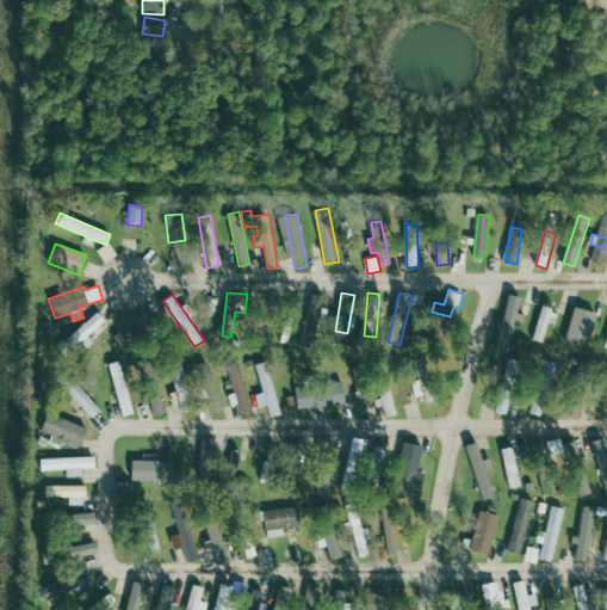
[(324,296),(313,294),(307,320),(319,322),(324,296)]
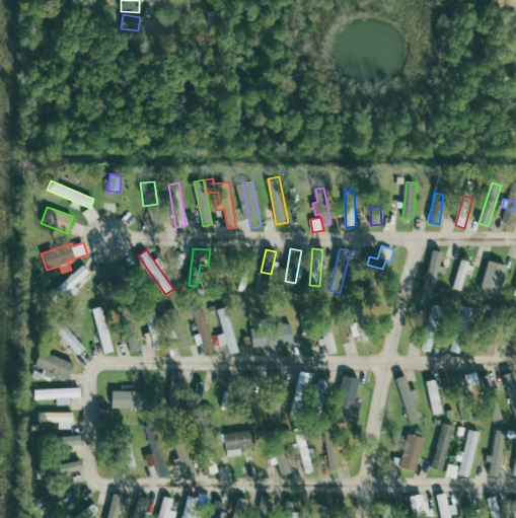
[(422,296),(434,299),(441,267),(440,266),(443,252),(433,250),(422,296)]
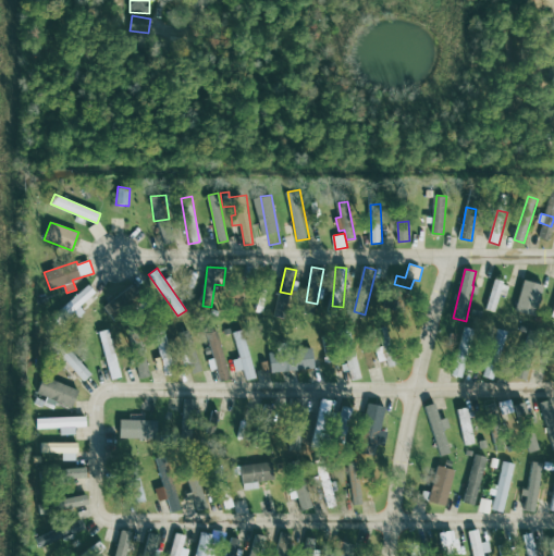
[(507,296),(511,284),(494,280),(487,309),(496,312),(501,294),(507,296)]
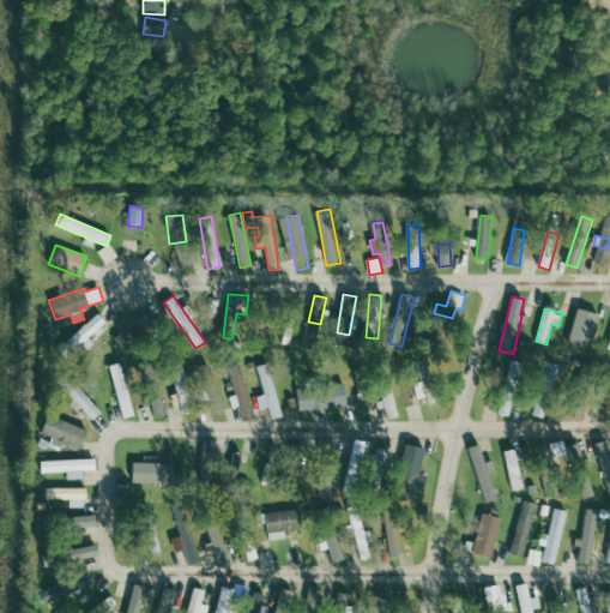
[(598,314),(577,308),(568,343),(590,348),(598,314)]
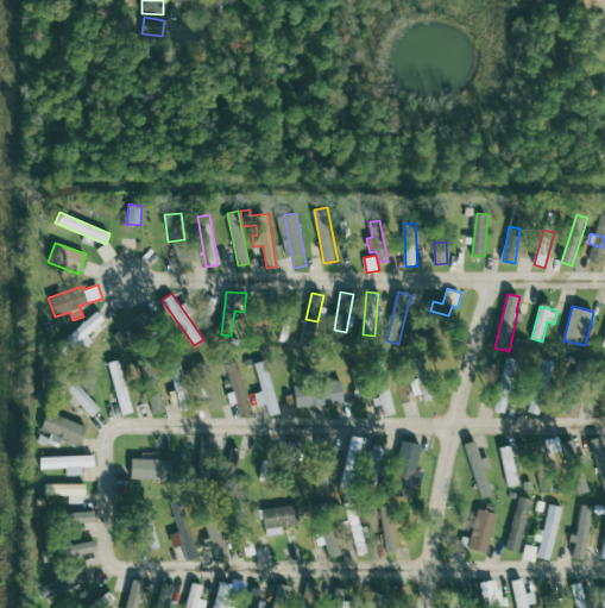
[(106,321),(96,311),(70,336),(80,346),(106,321)]
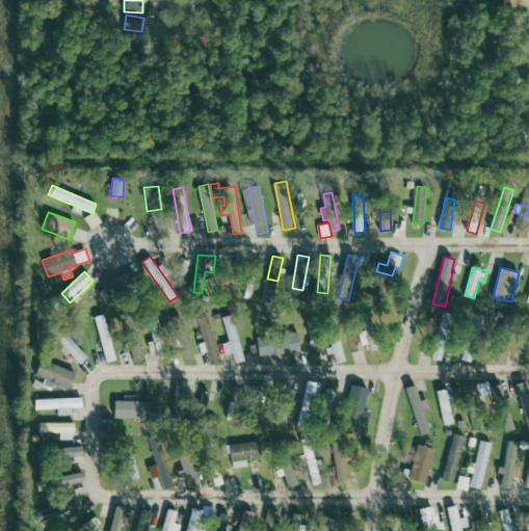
[(365,332),(359,334),(363,345),(370,343),(367,333),(375,329),(370,312),(360,315),(365,332)]
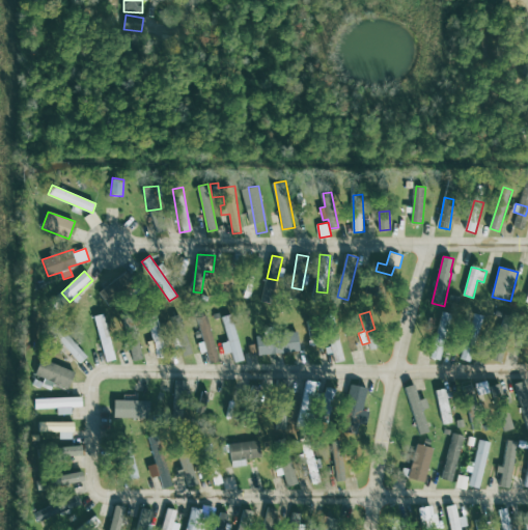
[(93,316),(102,345),(112,342),(104,313),(93,316)]
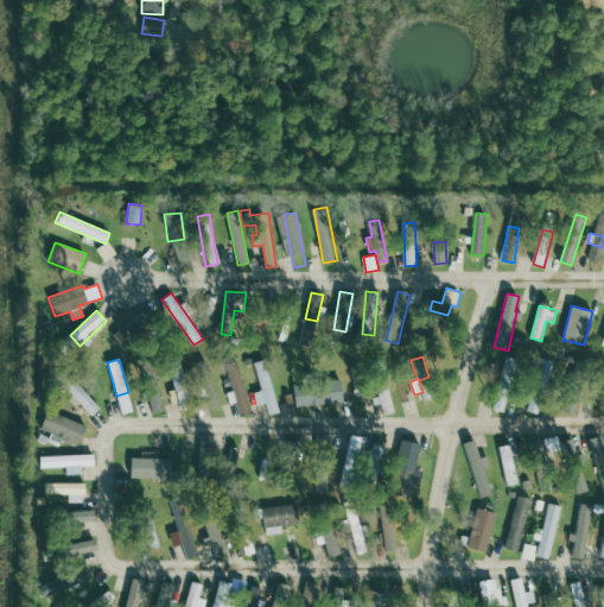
[(494,410),(503,412),(515,361),(506,359),(494,410)]
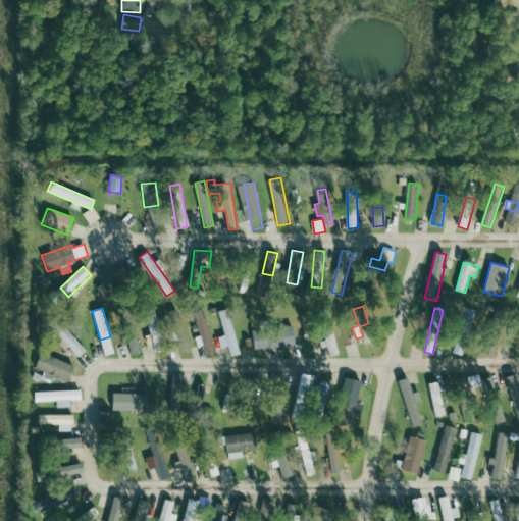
[(475,310),(466,308),(462,329),(471,331),(475,310)]
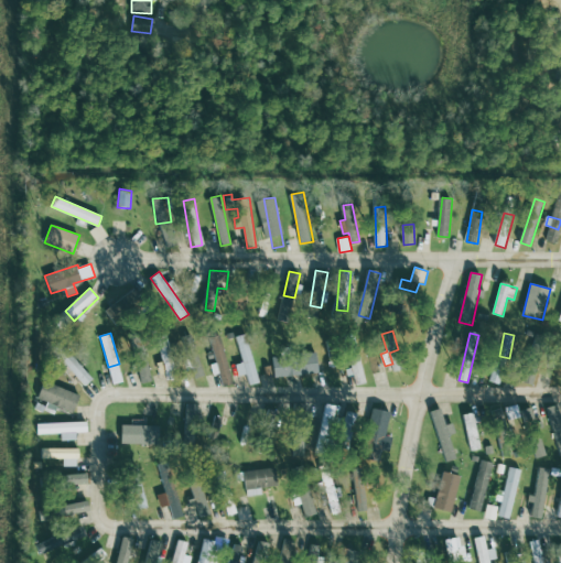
[(203,377),(194,334),(183,336),(192,379),(203,377)]
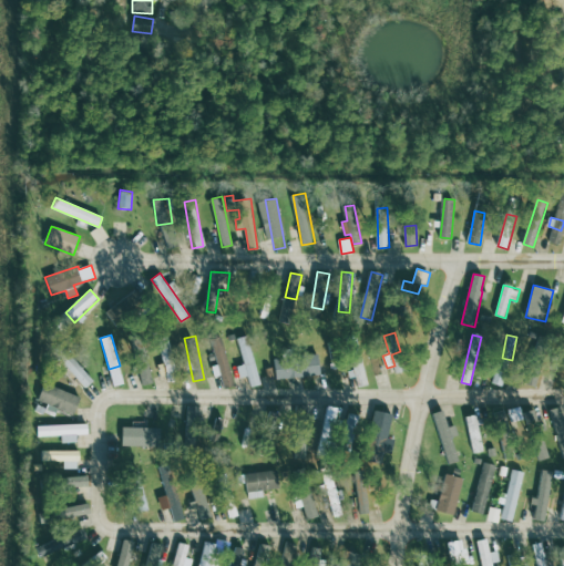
[(241,378),(248,376),(250,387),(262,384),(248,336),(238,338),(245,364),(237,366),(241,378)]
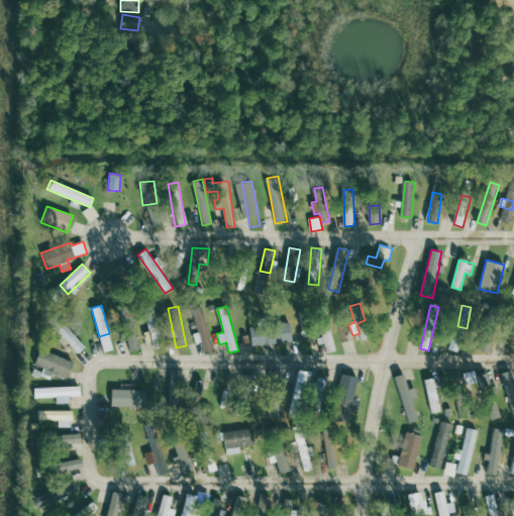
[(323,340),(326,352),(336,350),(326,306),(316,308),(324,339),(323,340)]
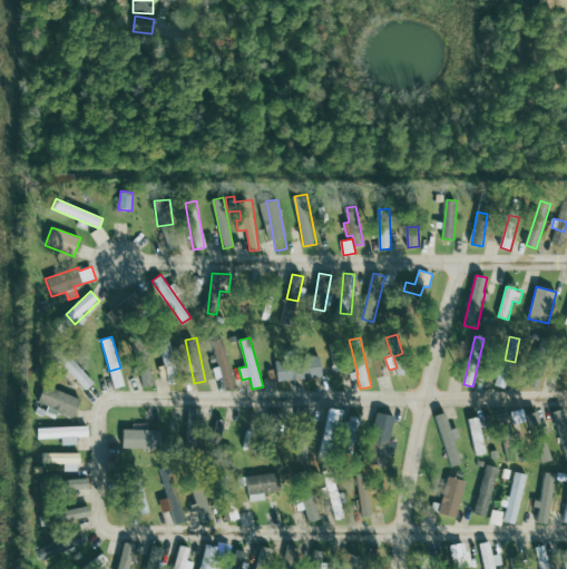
[(215,379),(223,378),(225,390),(233,389),(226,339),(214,340),(217,368),(214,368),(215,379)]
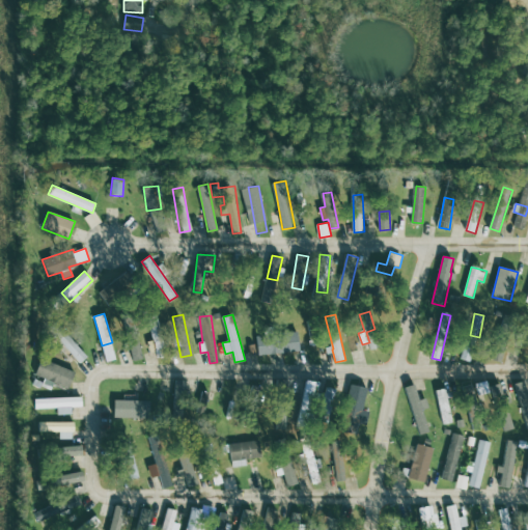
[(81,363),(87,357),(64,332),(58,338),(81,363)]
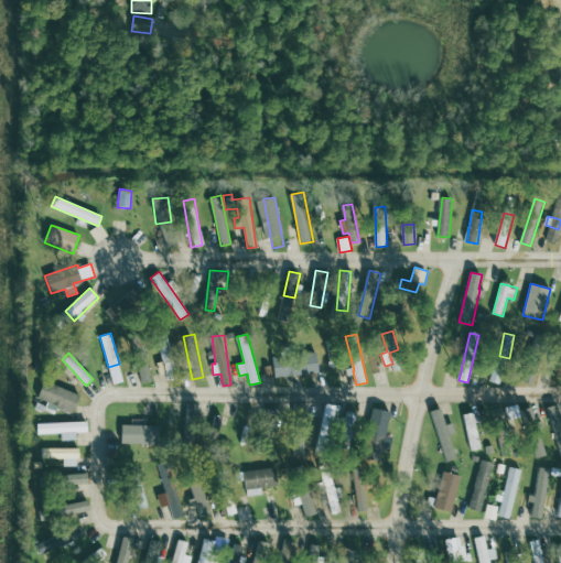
[(319,375),(317,353),(273,354),(273,376),(319,375)]
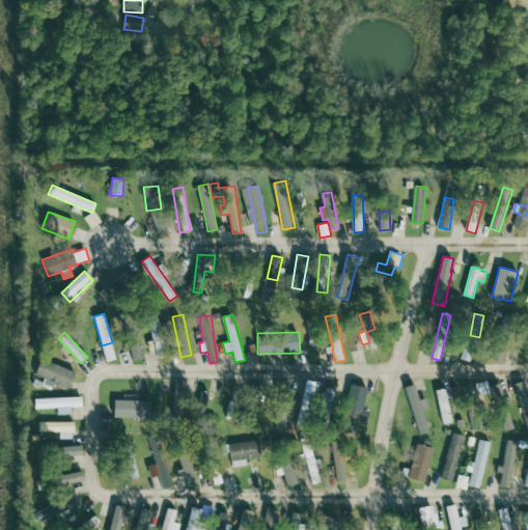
[(472,349),(463,347),(462,360),(471,361),(472,349)]
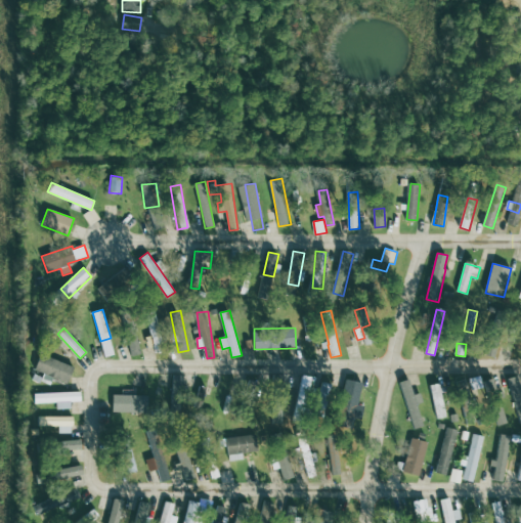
[(494,356),(497,348),(488,344),(485,353),(494,356)]
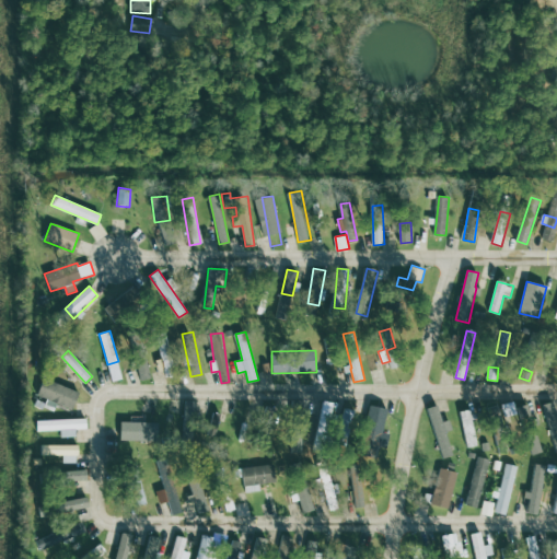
[(55,410),(57,405),(73,410),(80,392),(45,379),(38,396),(48,399),(45,407),(55,410)]
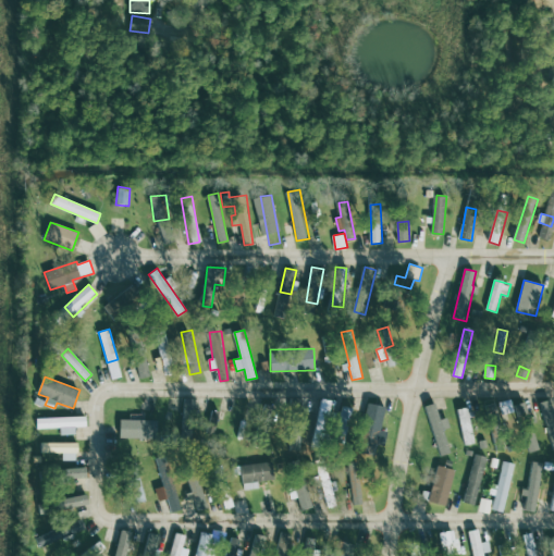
[(332,400),(322,399),(320,414),(329,416),(332,400)]
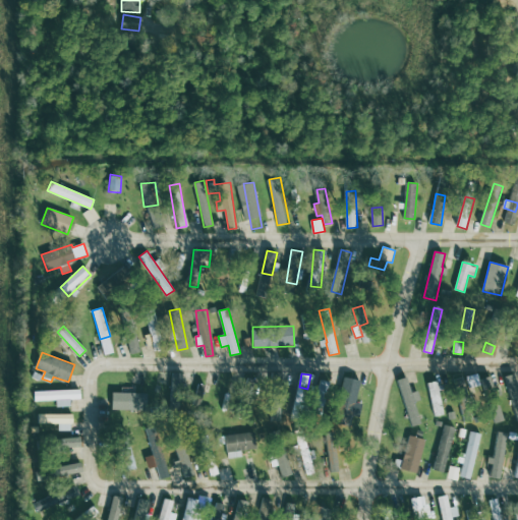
[(512,407),(517,406),(517,374),(507,376),(512,407)]
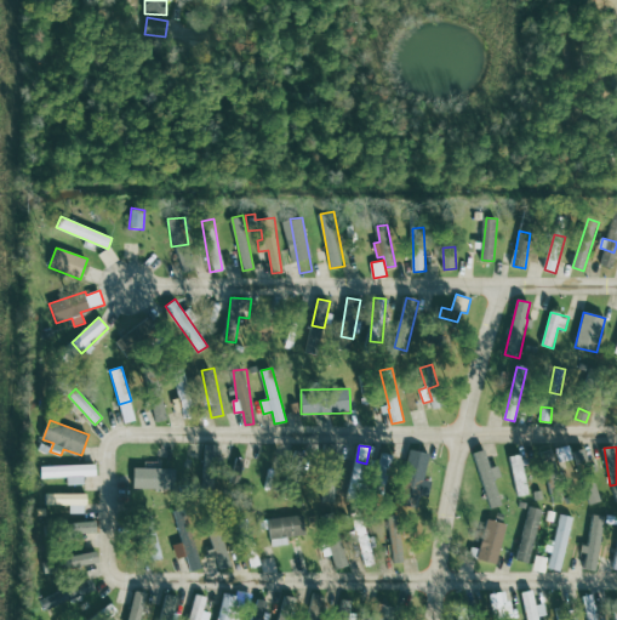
[(601,501),(587,448),(575,451),(589,505),(601,501)]
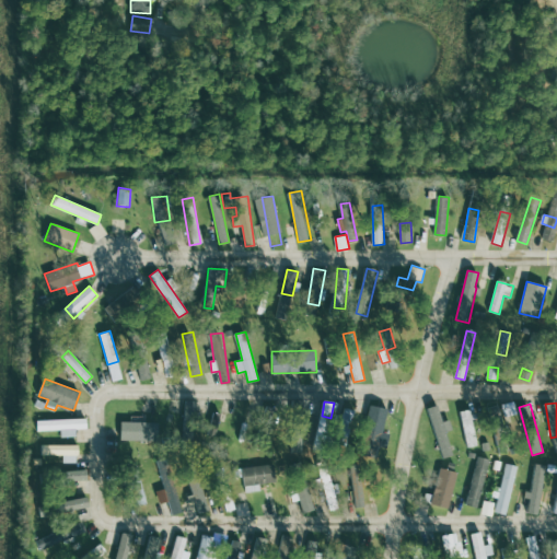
[(427,408),(443,458),(453,455),(437,405),(427,408)]
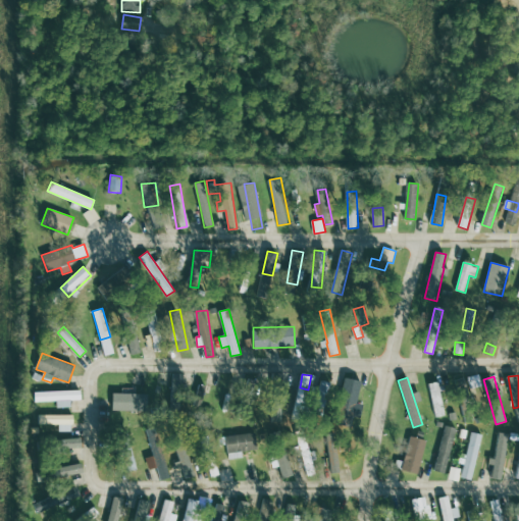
[(470,403),(466,377),(455,379),(459,405),(470,403)]
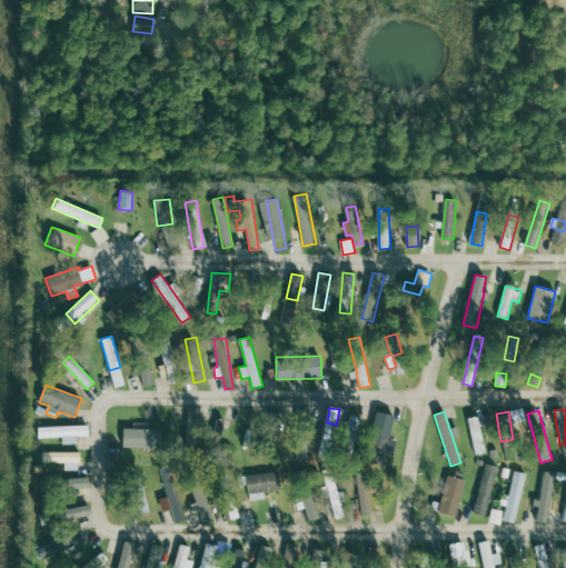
[(383,467),(394,416),(375,412),(365,464),(383,467)]
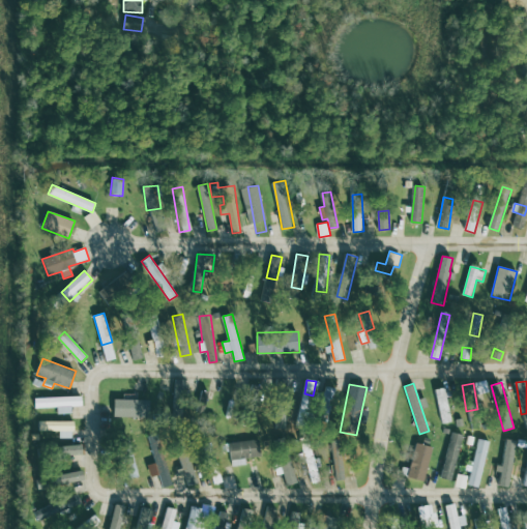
[(441,423),(452,421),(447,387),(436,388),(441,423)]
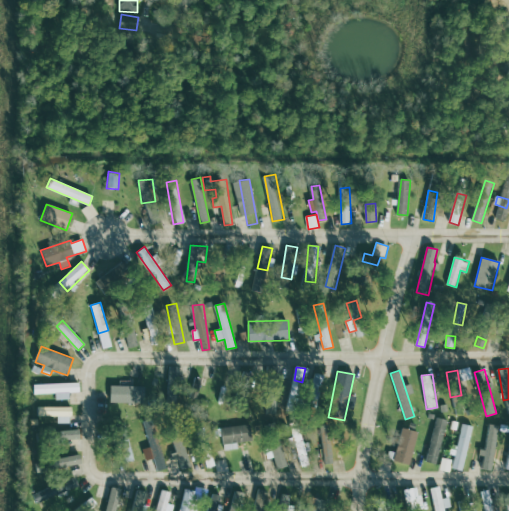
[(324,385),(325,375),(314,375),(313,384),(324,385)]
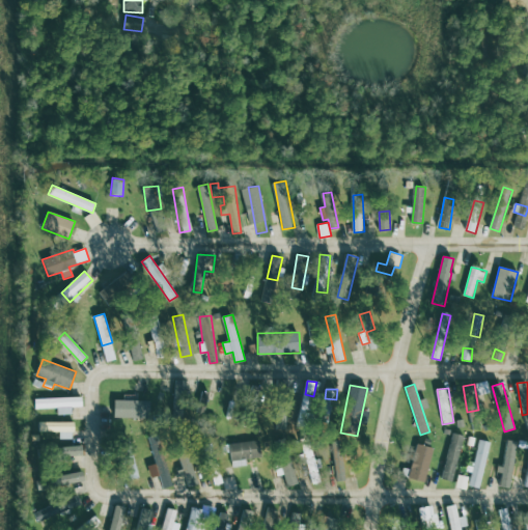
[(209,392),(201,391),(197,414),(204,415),(209,392)]
